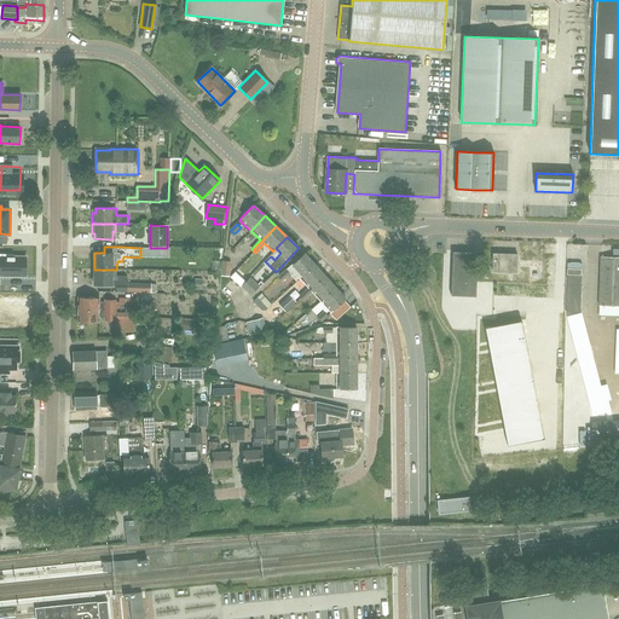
[(160,248),(149,248),(140,248),(140,258),(160,258),(167,258),(167,248),(160,248)]
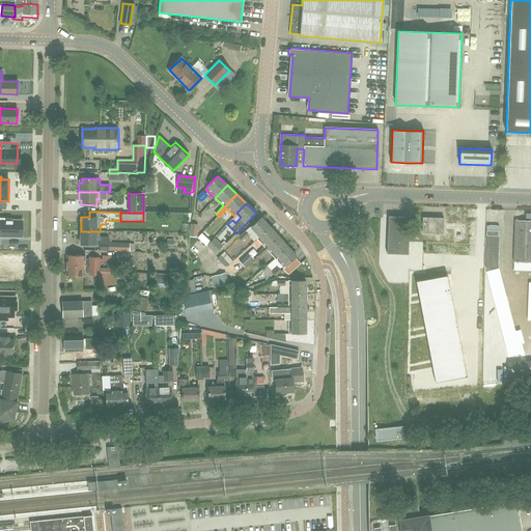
[(408,254),(410,217),(389,216),(387,253),(408,254)]
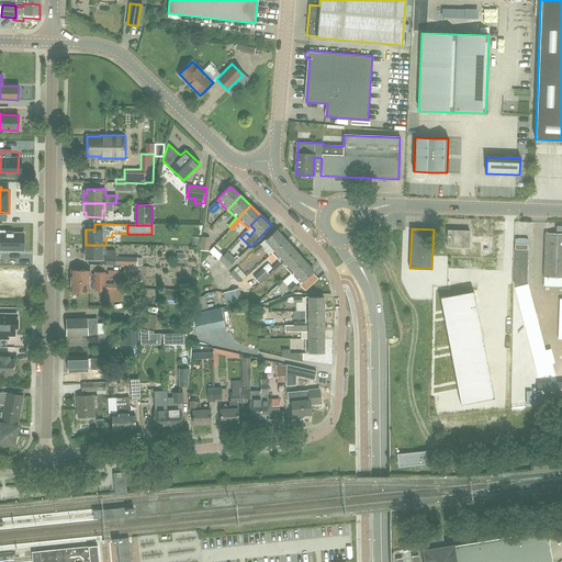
[(0,229),(0,247),(18,248),(19,231),(0,229)]
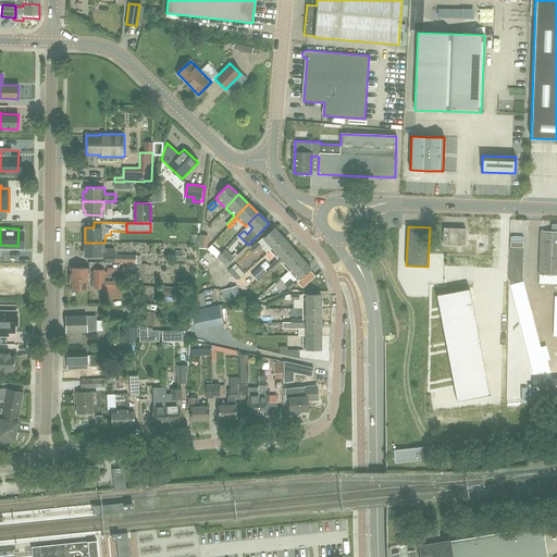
[(262,238),(257,244),(260,247),(267,254),(270,250),(272,248),(283,238),(273,229),(262,238)]
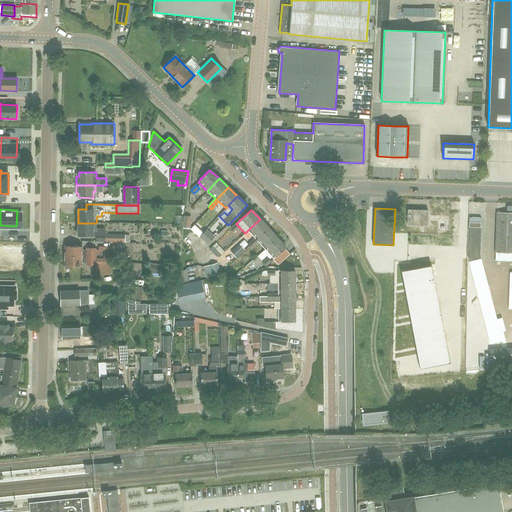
[(427,226),(428,210),(407,210),(407,225),(427,226)]
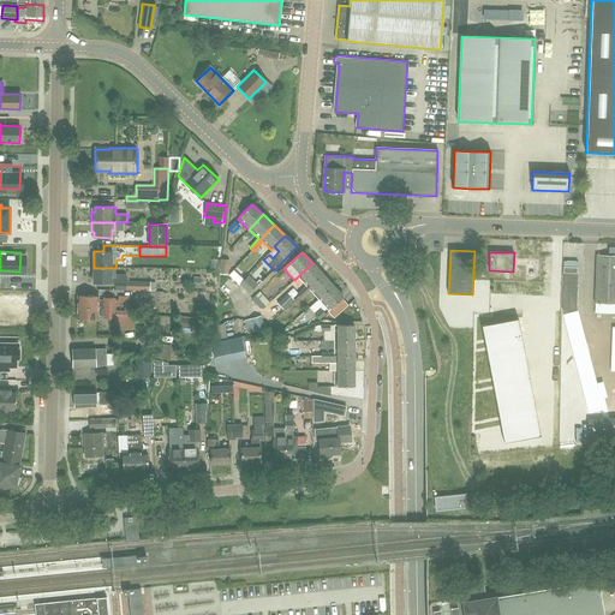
[(614,304),(614,255),(597,255),(595,304),(614,304)]
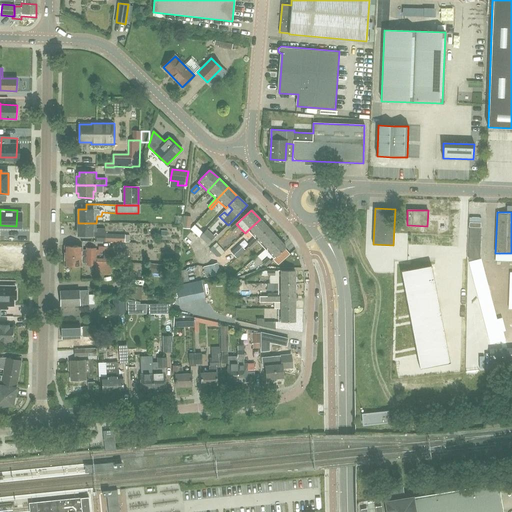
[(190,229),(191,217),(183,216),(182,228),(190,229)]
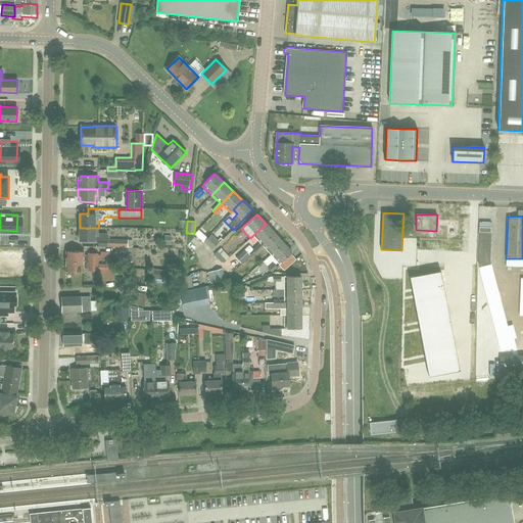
[(260,243),(252,250),(254,252),(275,234),(266,224),(255,233),(253,235),(260,243)]
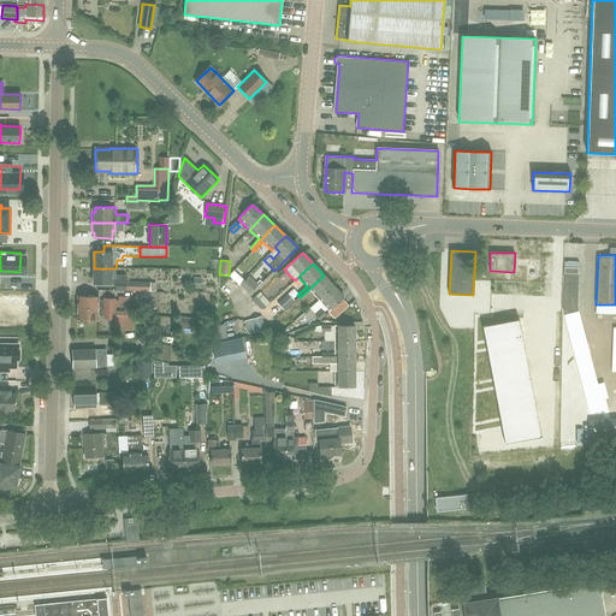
[(116,274),(116,268),(94,268),(94,284),(112,284),(116,284),(116,291),(150,291),(155,291),(155,283),(150,283),(128,282),(128,277),(125,274),(116,274)]
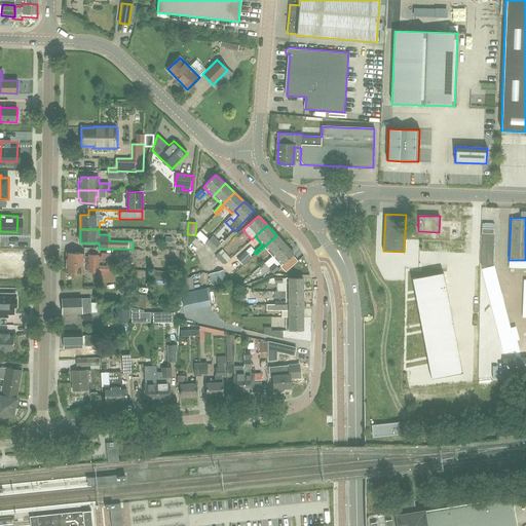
[(240,238),(246,233),(242,230),(237,234),(240,238)]
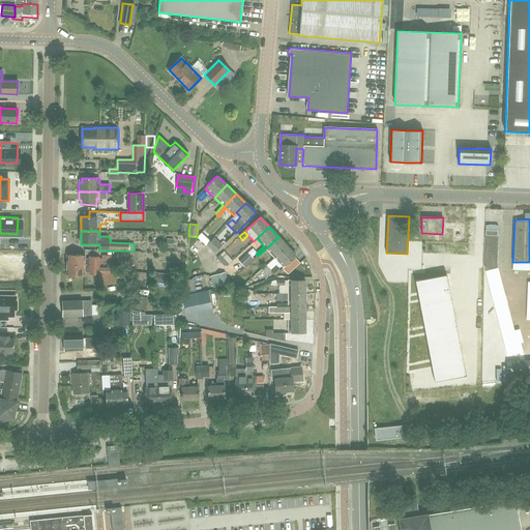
[(484,267),(497,268),(498,236),(486,235),(484,267)]
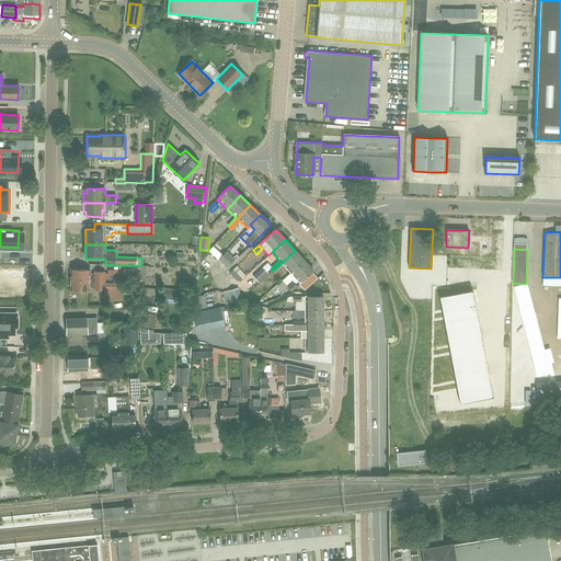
[(295,251),(273,271),(274,273),(283,265),(290,273),(293,271),(304,261),(295,251)]
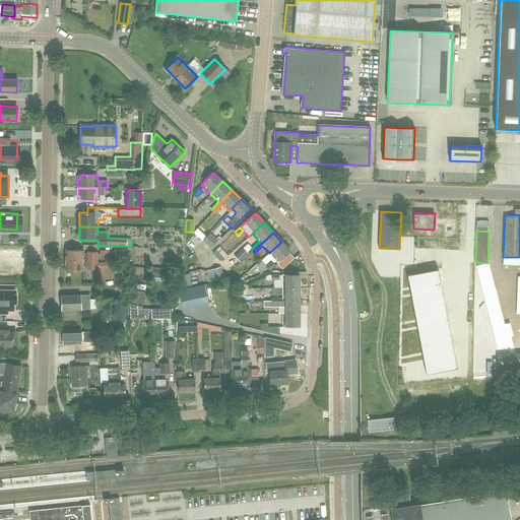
[(210,249),(217,242),(215,240),(209,234),(203,242),(210,249)]
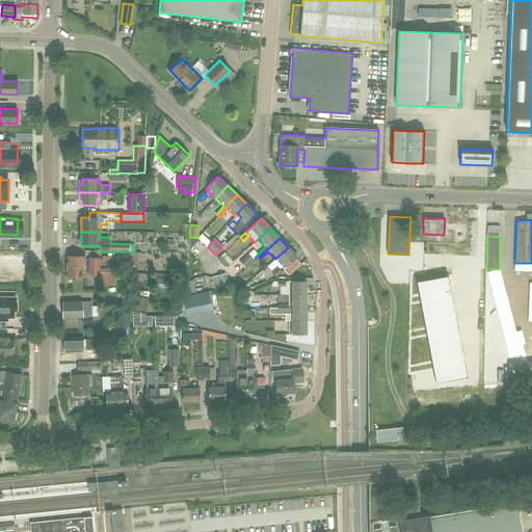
[(471,244),(429,244),(429,271),(446,272),(446,250),(471,250),(471,244)]
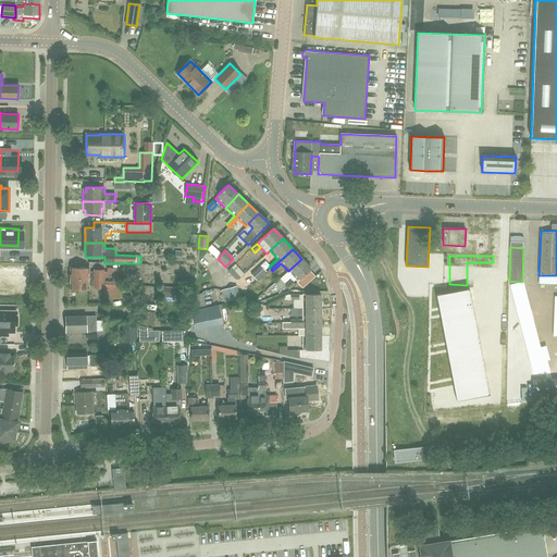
[(291,269),(288,271),(297,282),(300,279),(311,269),(301,259),(291,269)]
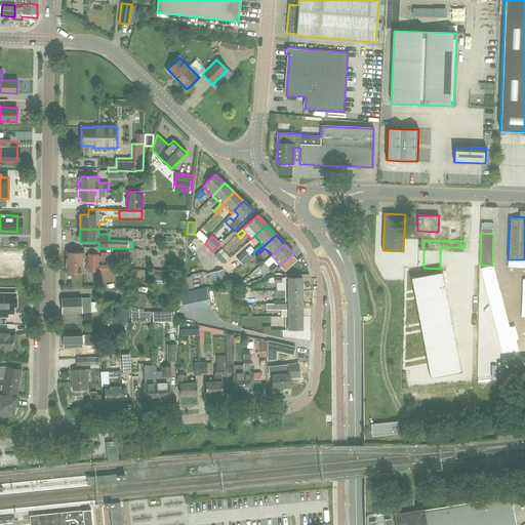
[(242,265),(251,256),(245,250),(237,258),(242,265)]
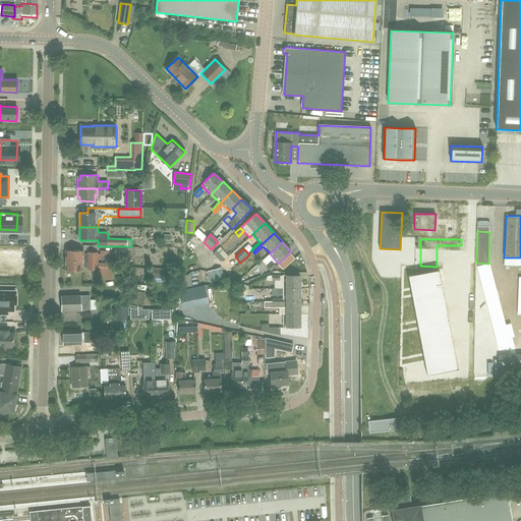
[(88,254),(82,254),(82,250),(66,250),(66,261),(97,262),(98,252),(88,252),(88,254)]
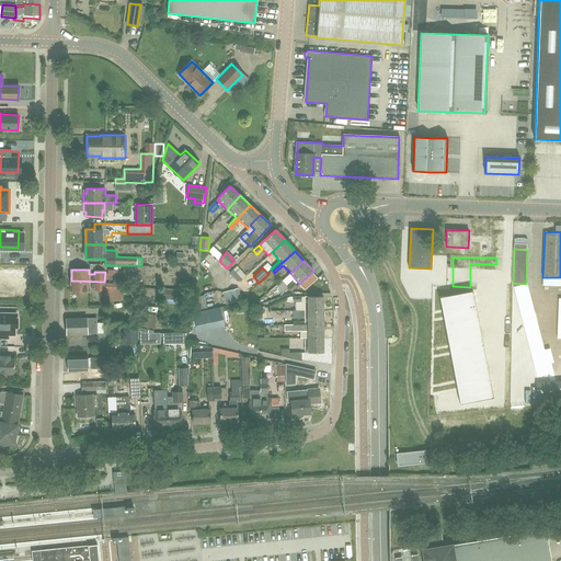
[(240,282),(242,279),(239,275),(233,270),(229,274),(237,282),(240,282)]
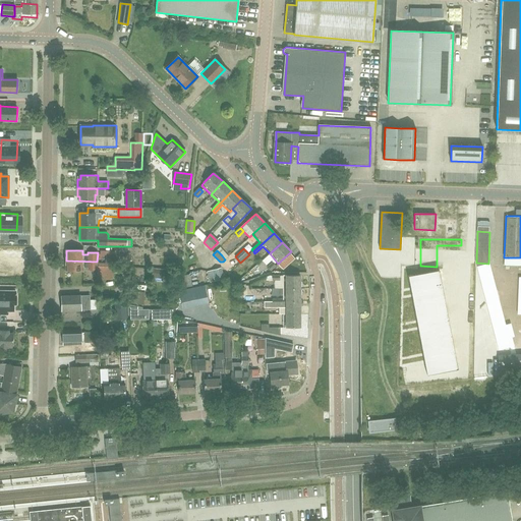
[(117,255),(105,254),(105,263),(117,264),(117,255)]
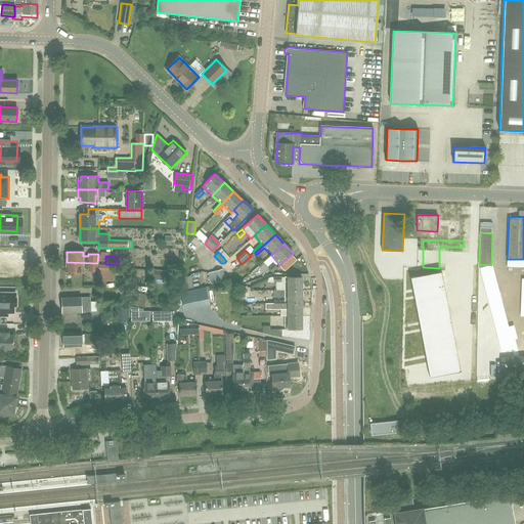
[(104,271),(105,264),(97,264),(97,263),(67,262),(67,272),(83,272),(83,269),(88,269),(88,271),(97,271),(104,271)]
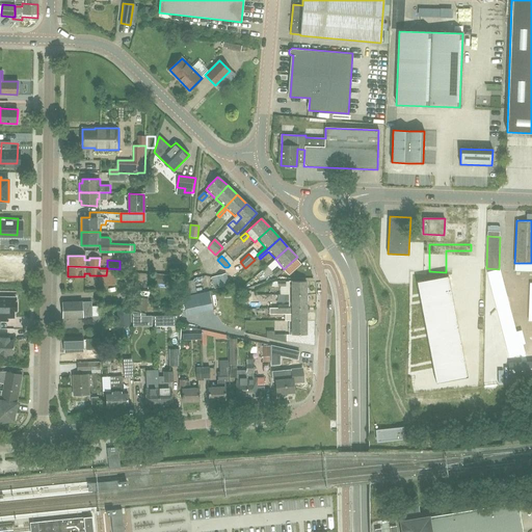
[(0,283),(18,284),(19,271),(16,271),(16,269),(0,268),(0,283)]
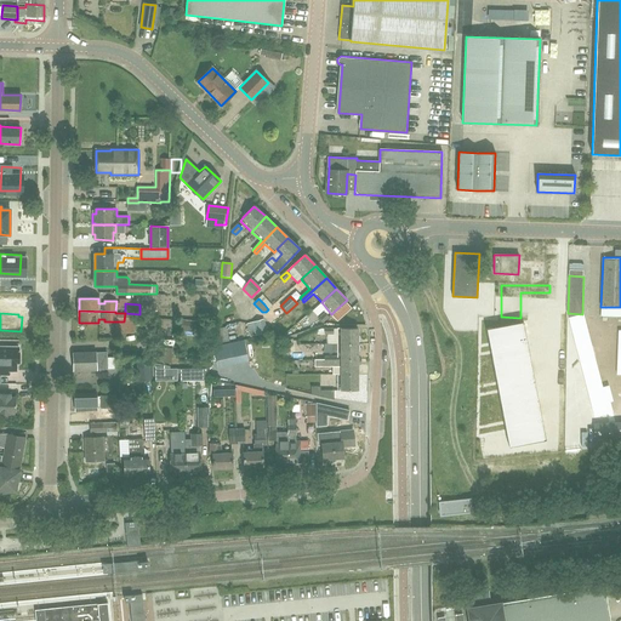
[(582,371),(596,421),(610,417),(596,364),(582,314),(569,318),(574,337),(582,371)]
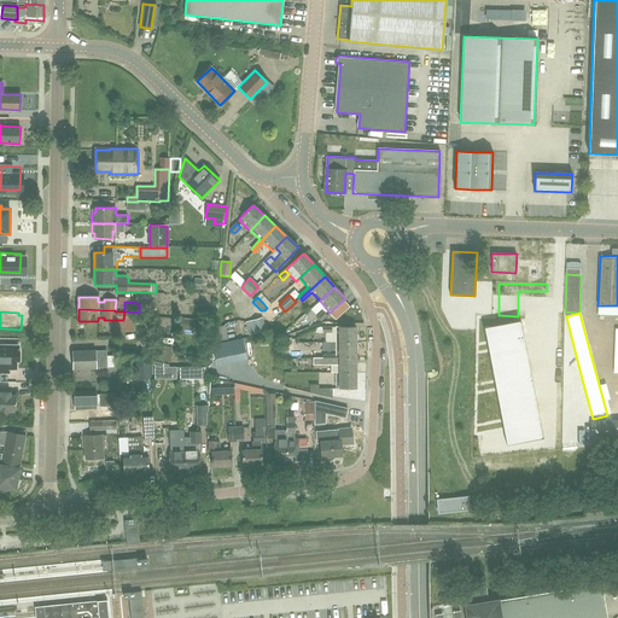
[(141,330),(141,318),(124,318),(124,331),(135,331),(135,330),(141,330)]
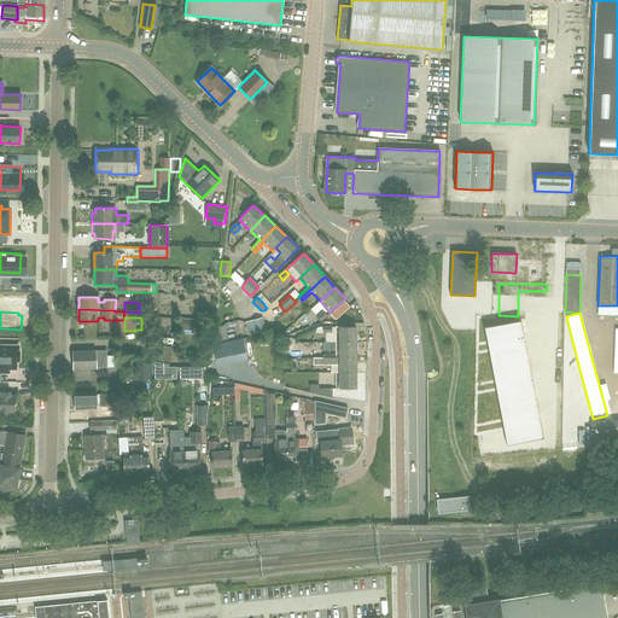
[(196,331),(197,320),(176,318),(175,330),(196,331)]
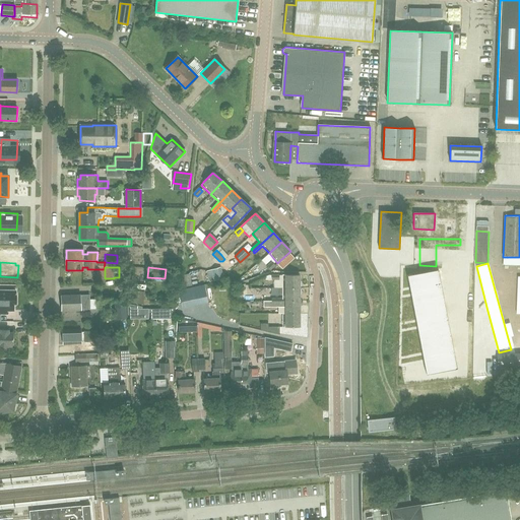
[(220,267),(211,269),(215,280),(223,278),(220,267)]
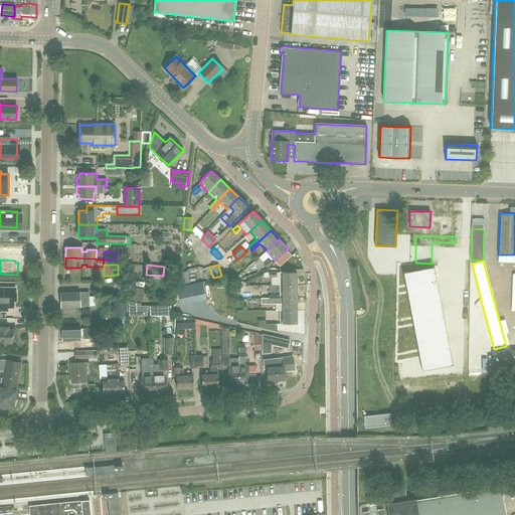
[(190,283),(187,271),(179,273),(181,285),(190,283)]
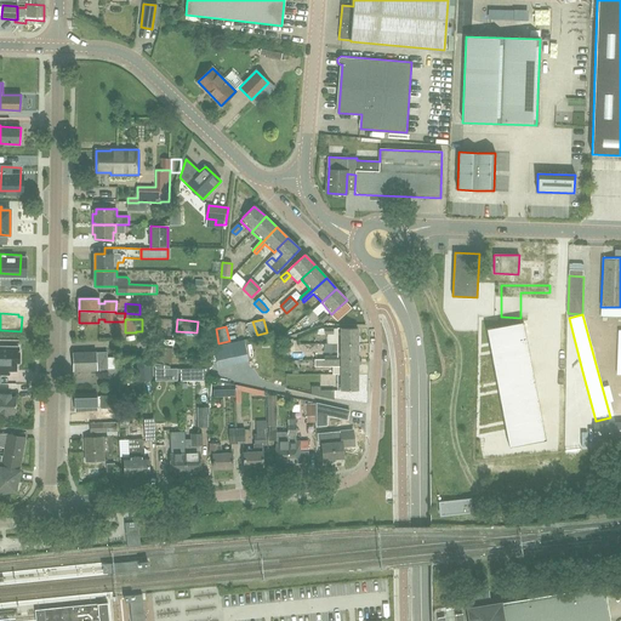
[(358,328),(337,328),(337,342),(358,342),(358,328)]
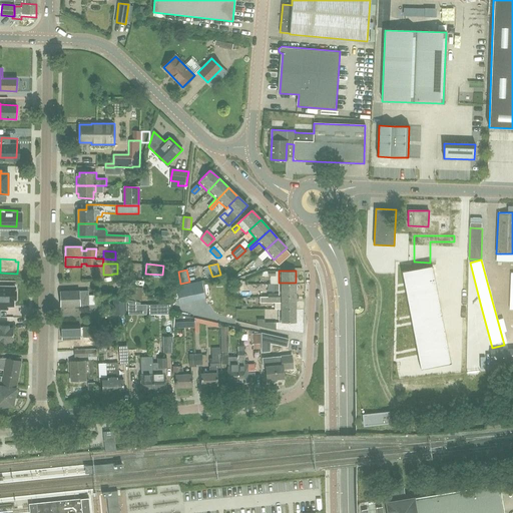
[(426,364),(454,356),(432,273),(403,280),(426,364)]
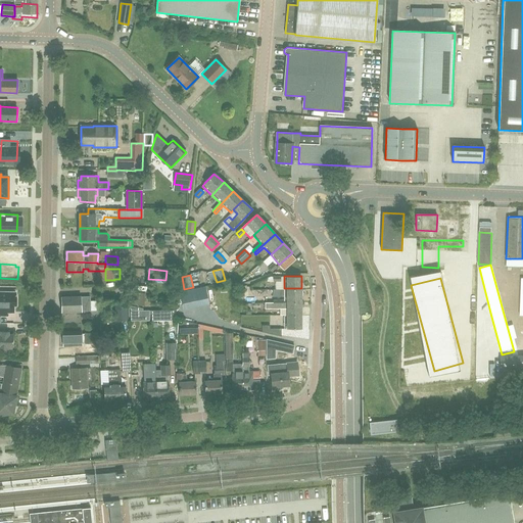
[(301,302),(301,288),(284,288),(284,300),(287,300),(287,302),(301,302)]
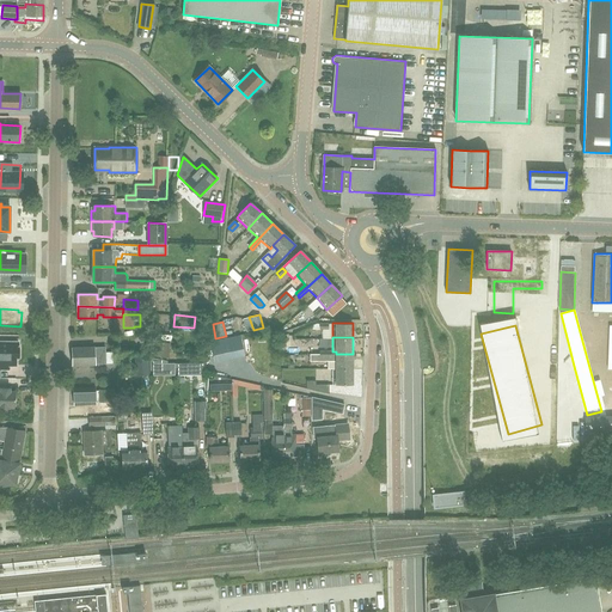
[(0,369),(8,369),(8,366),(16,366),(17,357),(19,357),(19,347),(18,347),(18,342),(0,342),(0,369)]
